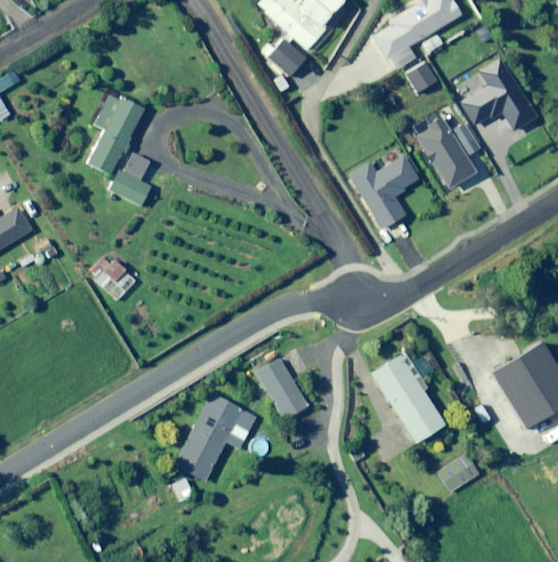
[(261,0),(258,4),(286,30),(274,44),(272,41),(262,51),(290,75),(307,55),(292,41),(294,38),(299,42),(307,49),(335,18),(330,13),(341,0),(277,0),(261,0)]
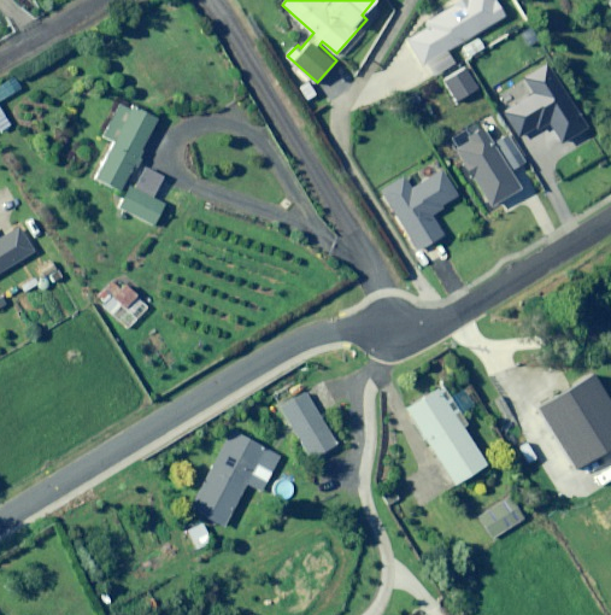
[(462,0),(426,21),(430,28),(410,40),(432,76),(456,63),(448,50),(507,15),(499,0),(462,0)]
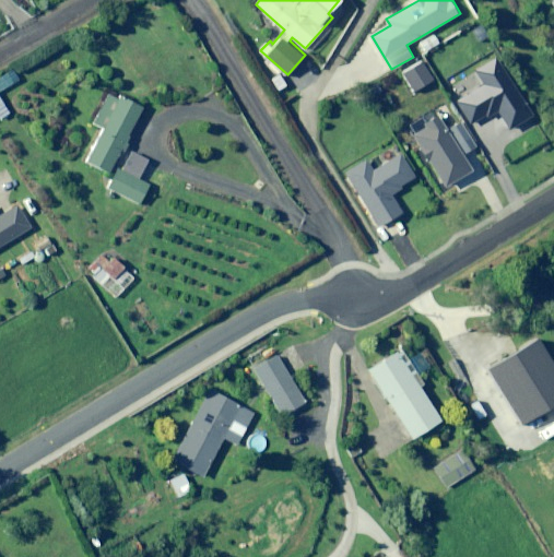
[(438,34),(421,43),(425,51),(443,43),(438,34)]
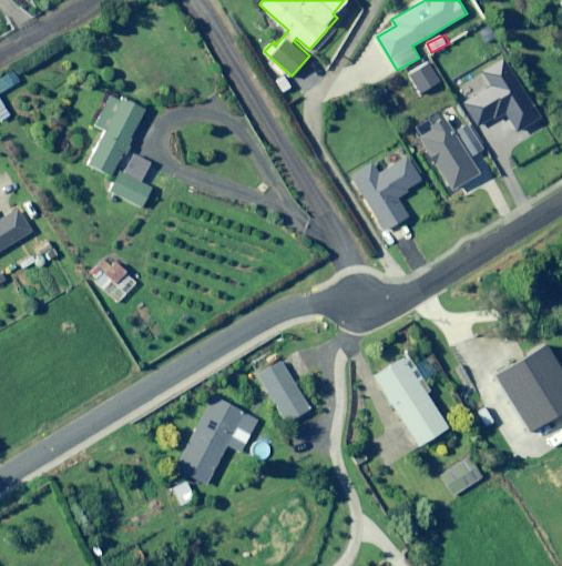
[(441,80),(428,61),(408,73),(421,93),(441,80)]
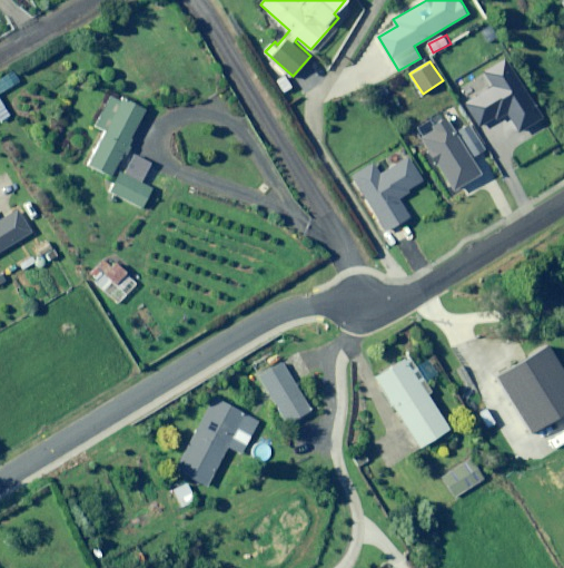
[(0,92),(10,88),(5,78),(0,79),(0,92)]
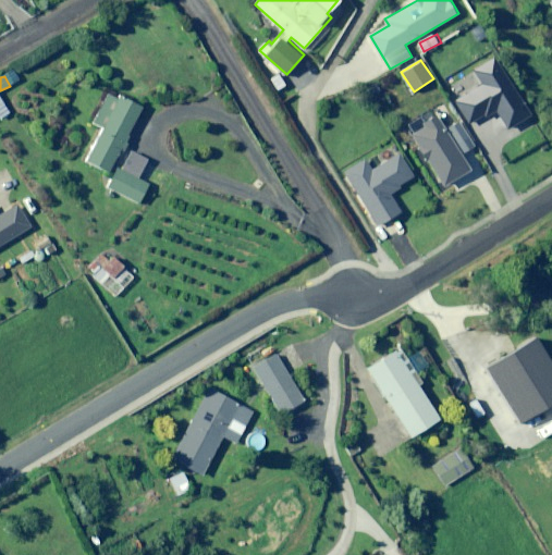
[(140,108),(110,93),(95,122),(105,126),(87,160),(109,171),(140,108)]
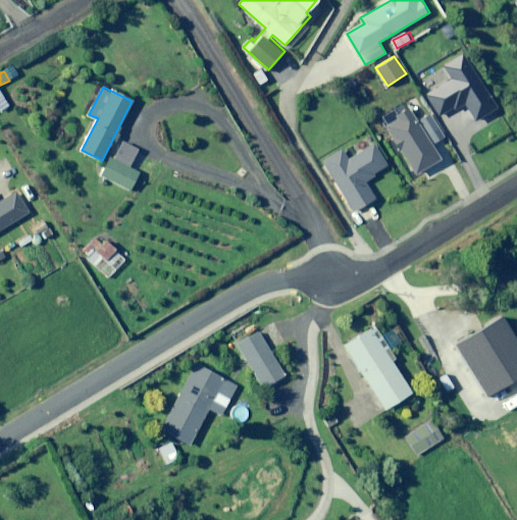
[(442,158),(411,109),(385,125),(416,173),(442,158)]
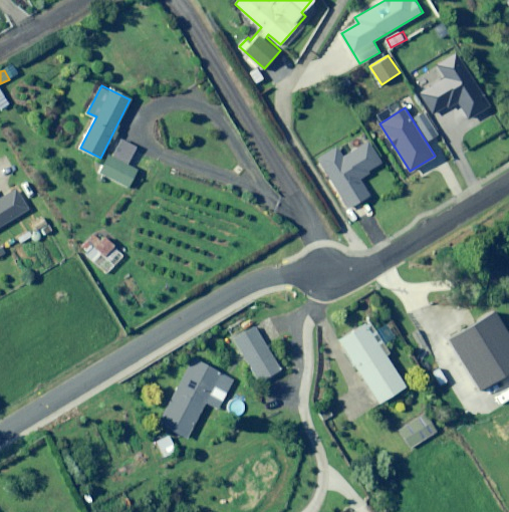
[(136,147),(121,140),(114,153),(129,160),(136,147)]
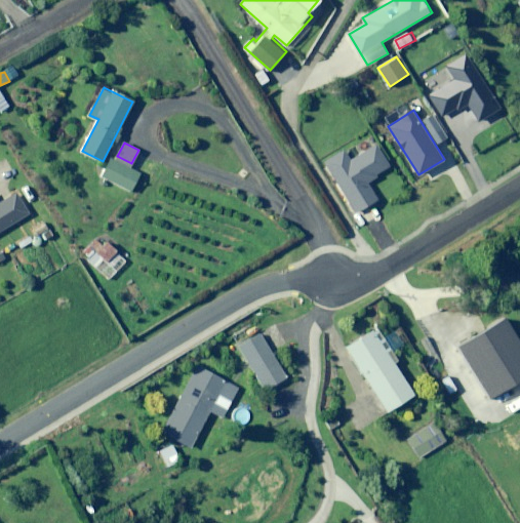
[(392,167),(378,145),(352,161),(346,151),(326,162),(357,213),(378,200),(368,182),(392,167)]
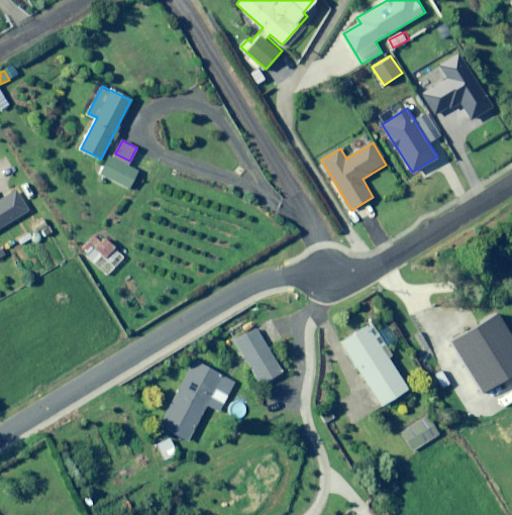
[(137,170),(109,156),(100,173),(129,188),(137,170)]
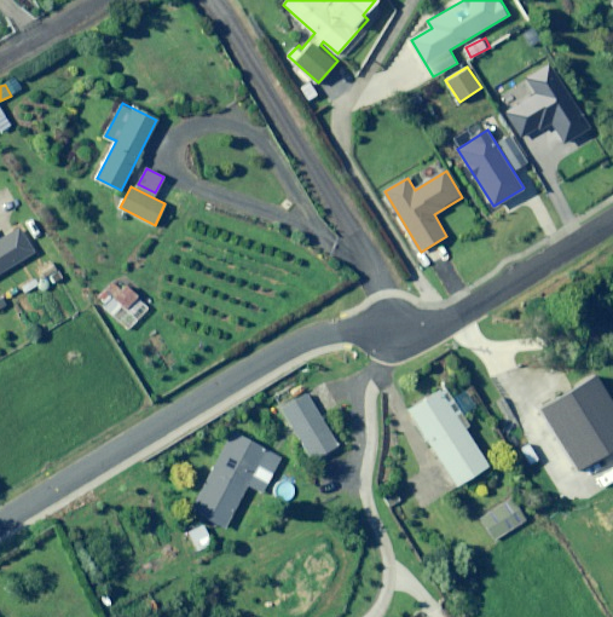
[(0,272),(38,251),(23,226),(0,240),(0,272)]
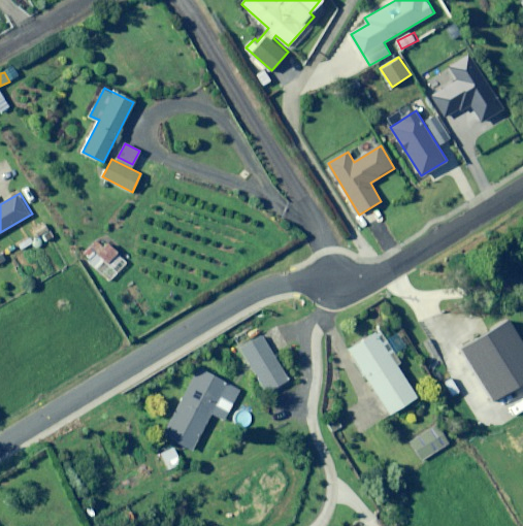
[(129,262),(118,252),(106,264),(118,274),(129,262)]
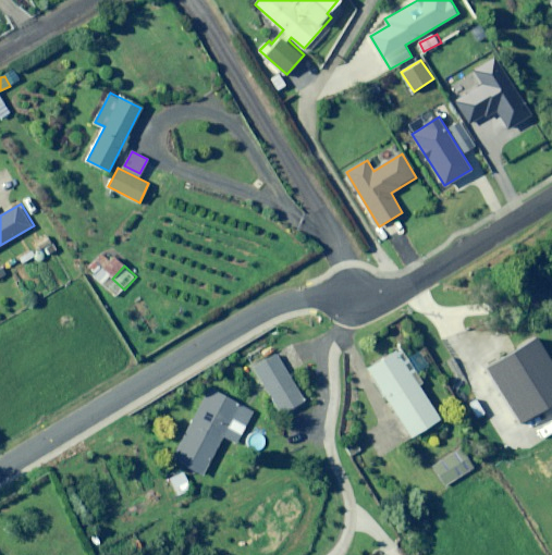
[(123,290),(101,269),(95,275),(117,296),(123,290)]
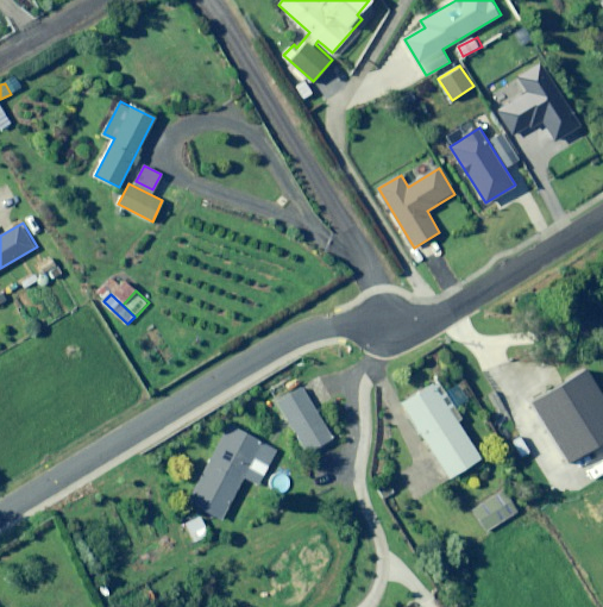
[(602,398),(585,370),(532,404),(569,462),(602,440),(602,398)]
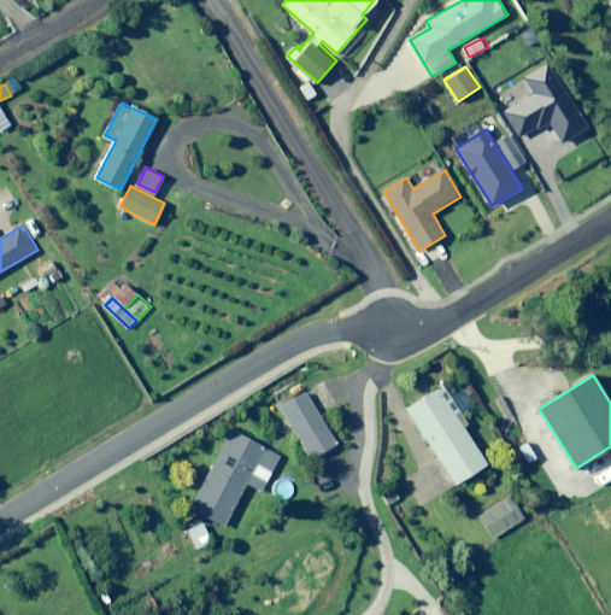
[(463,414),(445,385),(407,408),(454,484),(487,464),(458,416),(463,414)]
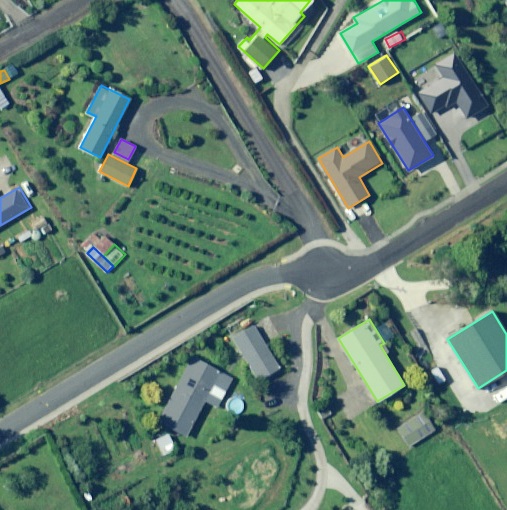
[(280,368),(255,326),(235,338),(260,380),(280,368)]
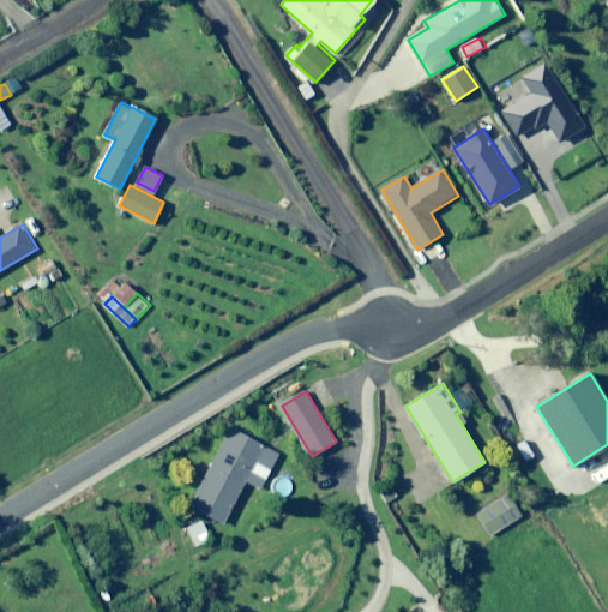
[(269,449),(233,430),(192,505),(224,523),(247,480),(263,489),(274,469),(262,462),(269,449)]
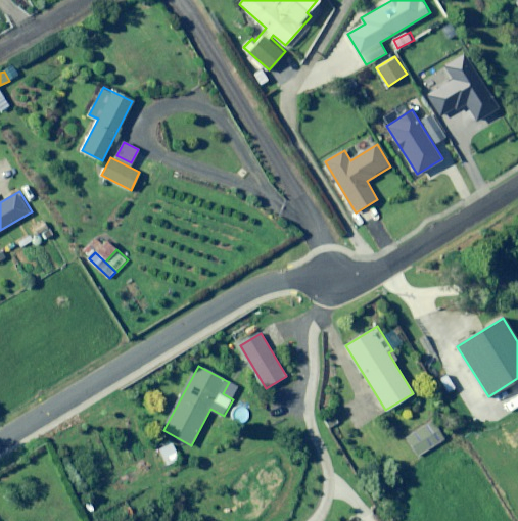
[(441,441),(430,422),(408,436),(419,455),(441,441)]
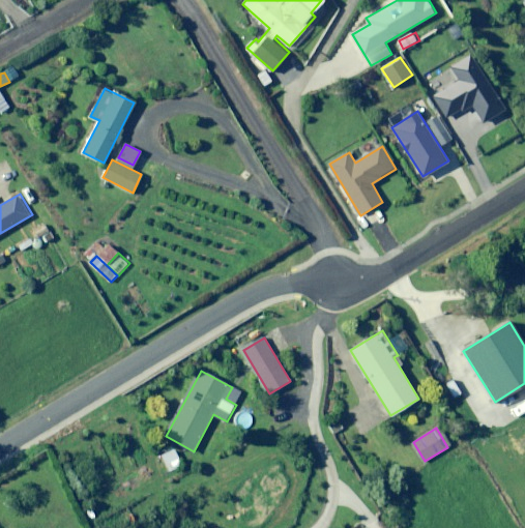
[(183,464),(175,449),(163,456),(171,470),(183,464)]
